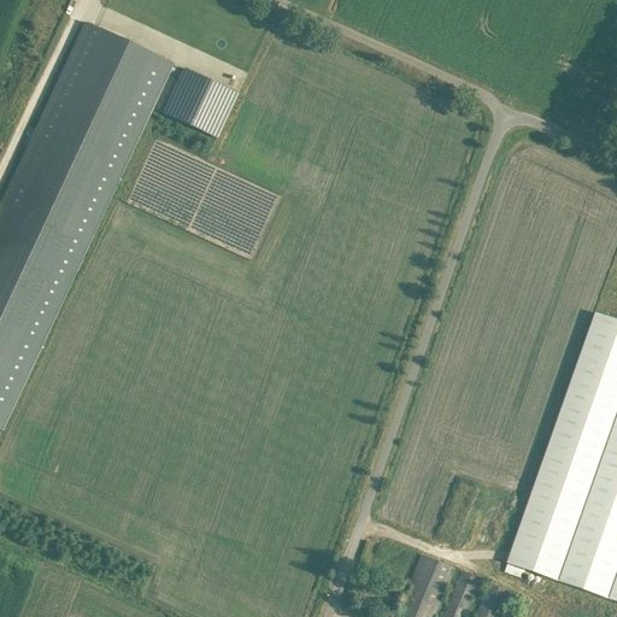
[(86,23),(0,205),(0,434),(174,64),(86,23)]
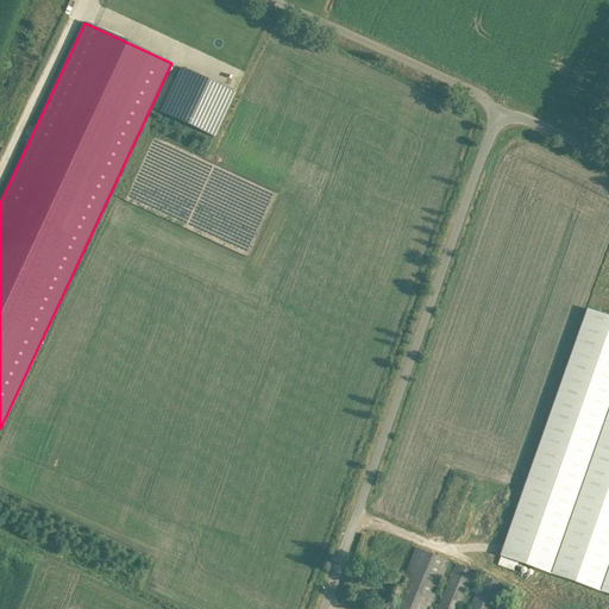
[(161,112),(45,360),(132,401),(248,152),(212,136),(232,92),(179,67),(158,111),(161,112)]
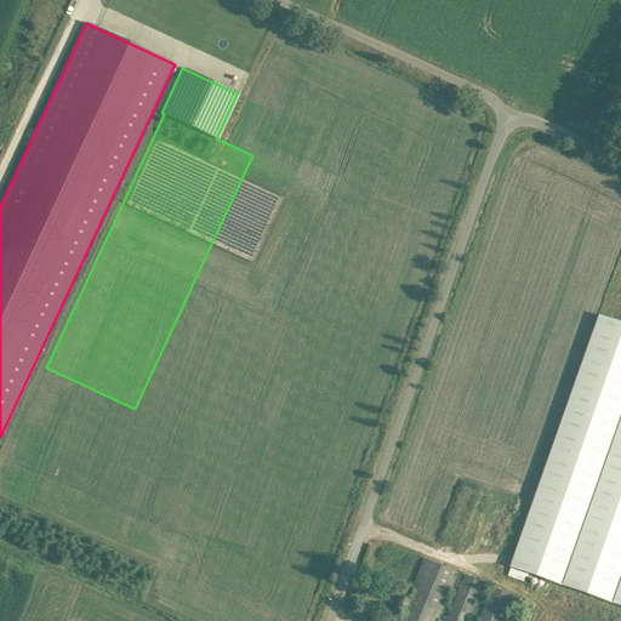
[(620,323),(599,315),(514,556),(507,576),(550,591),(552,582),(620,607),(620,323)]
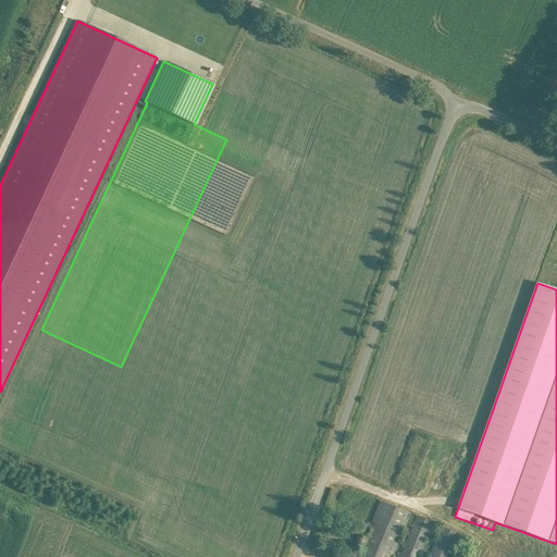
[(357,556),(392,556),(410,512),(381,500),(357,556)]
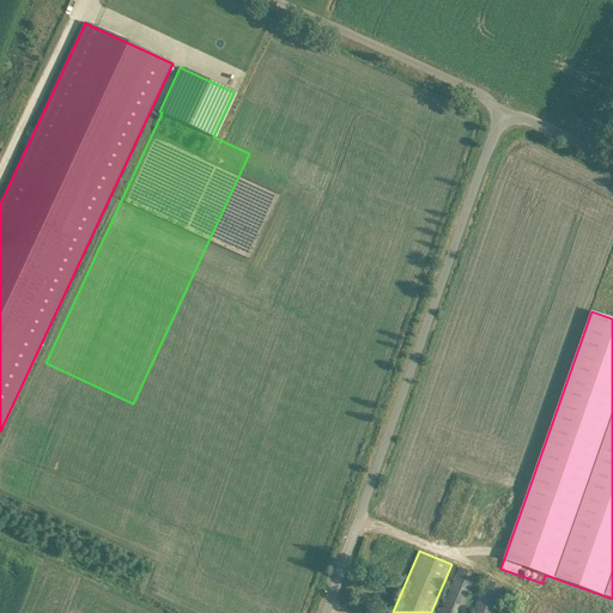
[(439,612),(461,612),(478,574),(460,566),(439,612)]
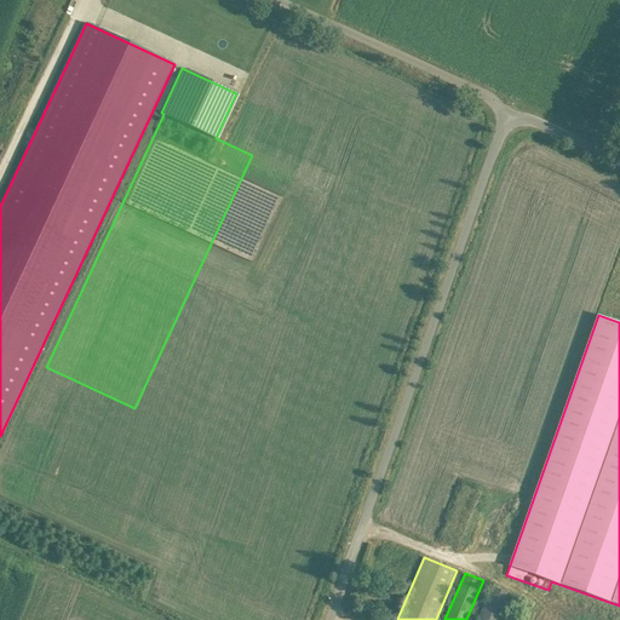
[(478,619),(499,619),(511,591),(493,584),(478,619)]
